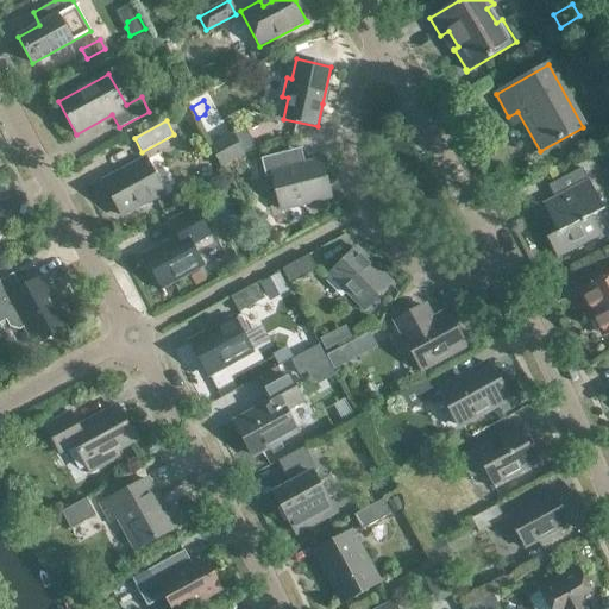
[(231,135),(211,146),(221,167),(243,156),(231,135)]
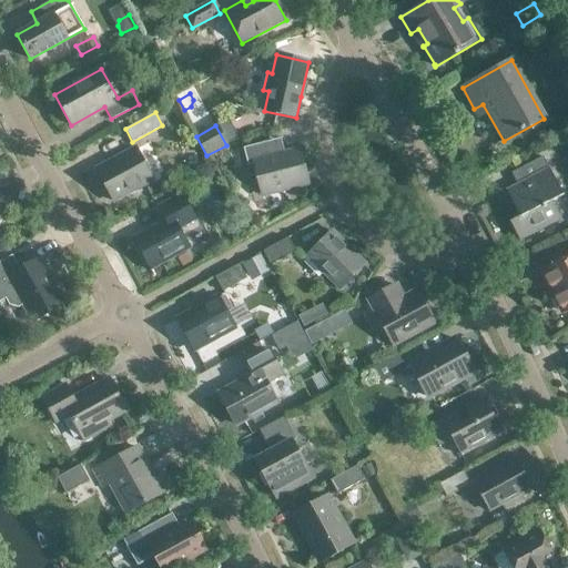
[(279,139),(244,148),(249,164),(253,163),(262,195),(307,183),(298,150),(283,154),(279,139)]
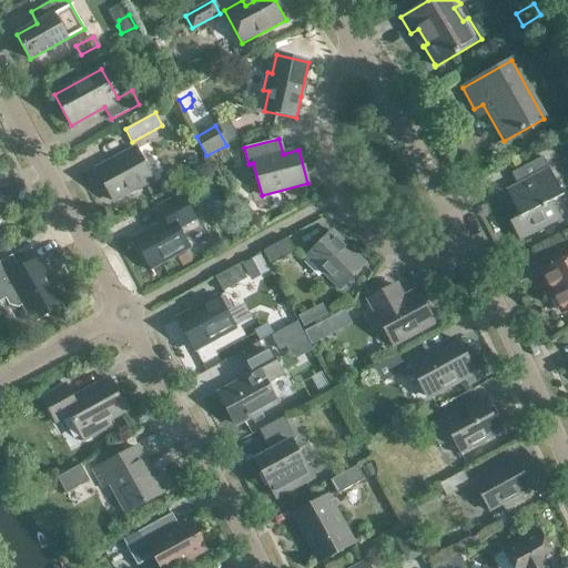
[(113,201),(153,180),(135,148),(95,170),(113,201)]
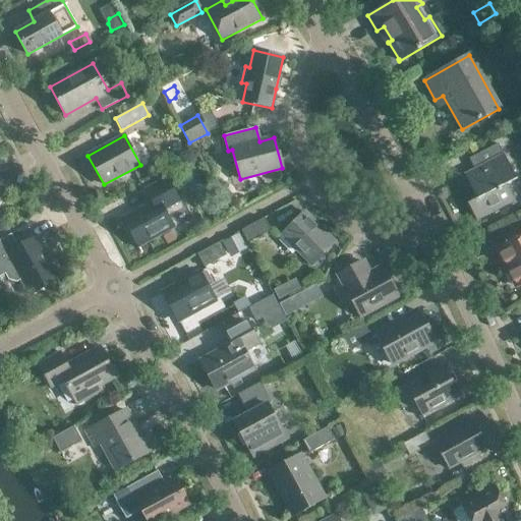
[(516,179),(498,143),(486,150),(493,160),(464,175),(476,198),(467,204),(476,221),(514,200),(506,184),(516,179)]
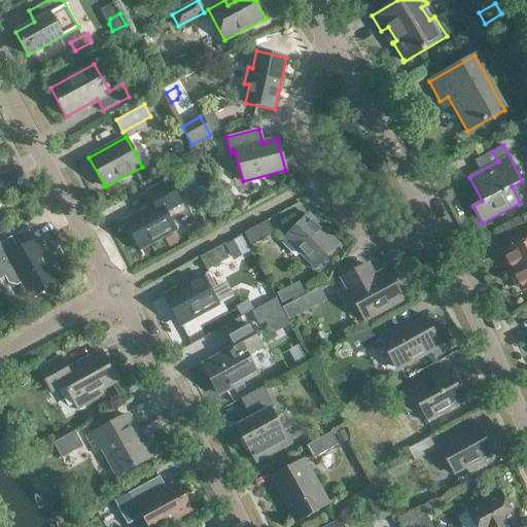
[(124,221),(139,249),(175,230),(166,212),(181,204),(169,180),(146,192),(153,206),(124,221)]
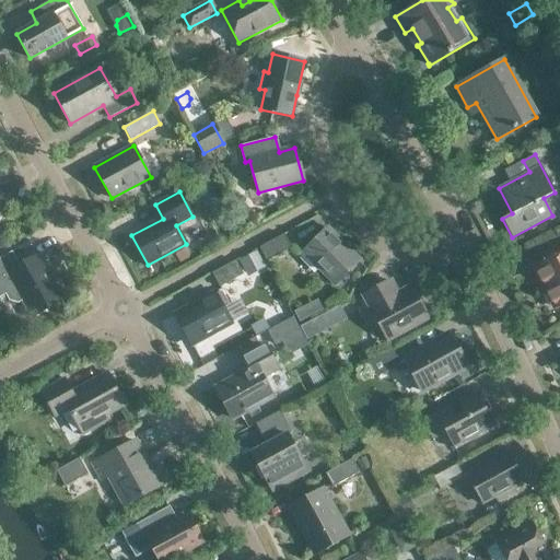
[(335,286),(360,260),(327,228),(324,231),(326,233),(318,241),(316,238),(302,253),(335,286)]
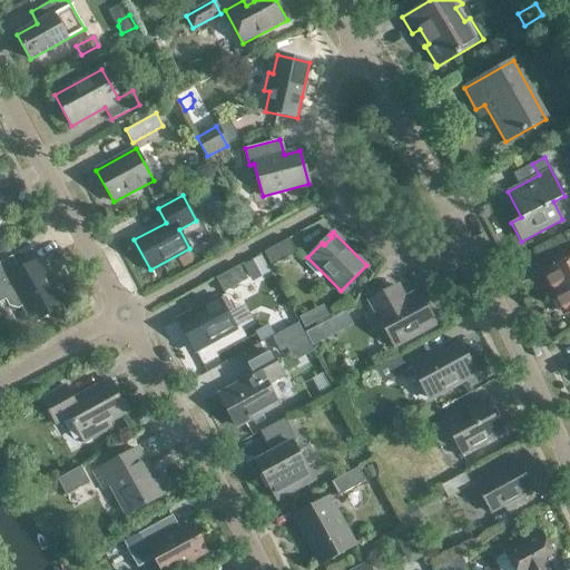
[(296,252),(288,238),(264,253),(271,266),(296,252)]
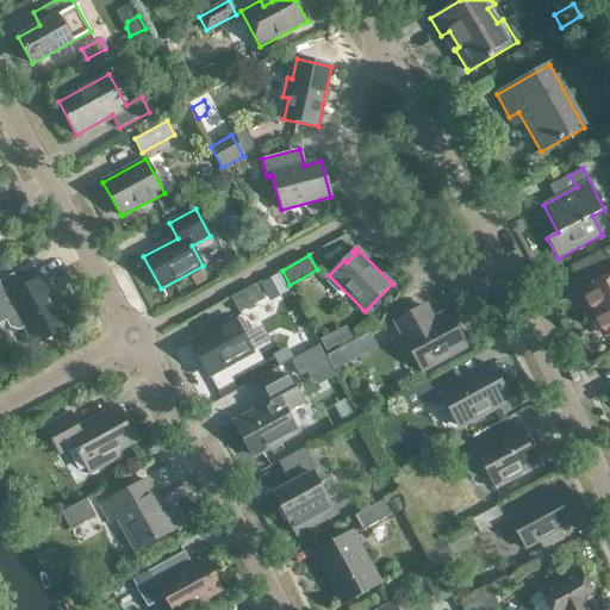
[(278,273),(261,282),(269,297),(286,287),(278,273)]
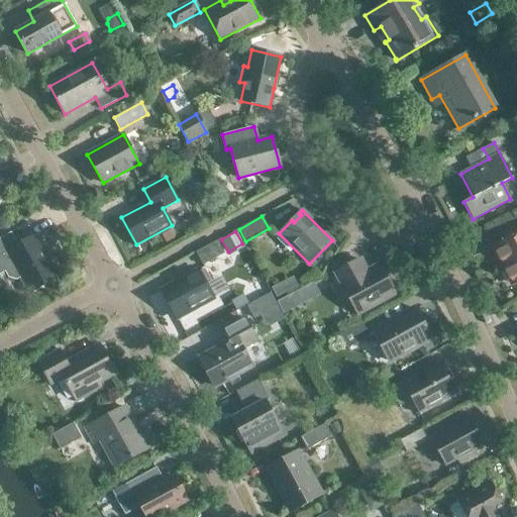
[(516,281),(516,234),(497,244),(508,268),(506,269),(512,282),(514,280),(515,282),(516,281)]
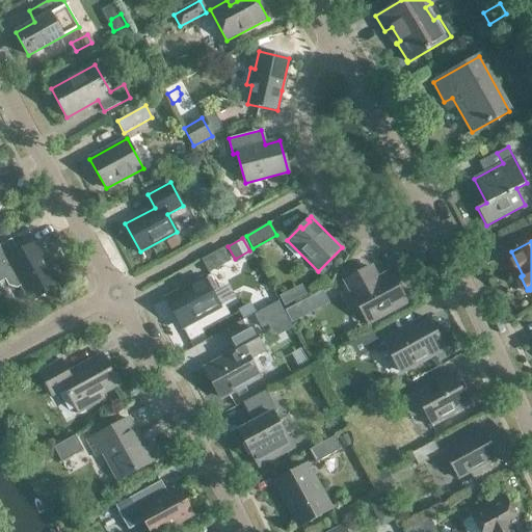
[(6,242),(0,245),(0,282),(5,280),(9,288),(15,289),(22,285),(31,300),(59,285),(36,243),(12,256),(6,242)]
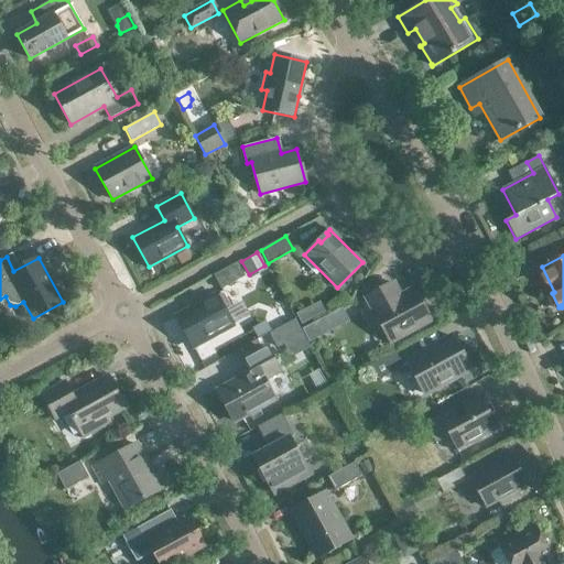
[(245,277),(237,262),(214,275),(220,289),(245,277)]
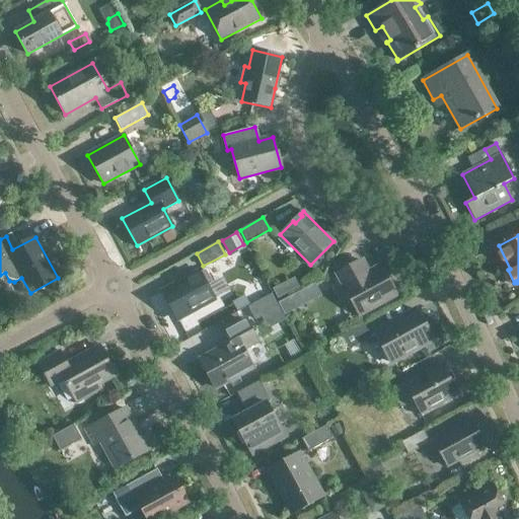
[(343,287),(347,293),(346,293),(345,297),(347,302),(352,304),(352,303),(359,315),(396,295),(380,267),(368,273),(361,261),(337,274),(344,287),(343,287)]
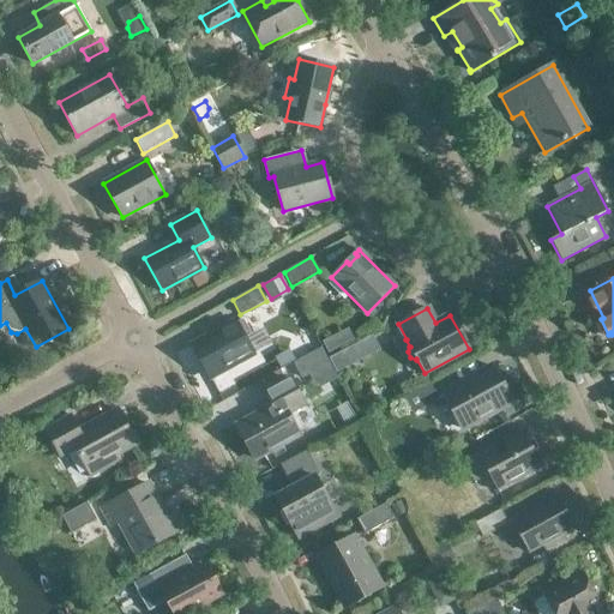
[(210,379),(254,355),(235,320),(192,344),(210,379)]
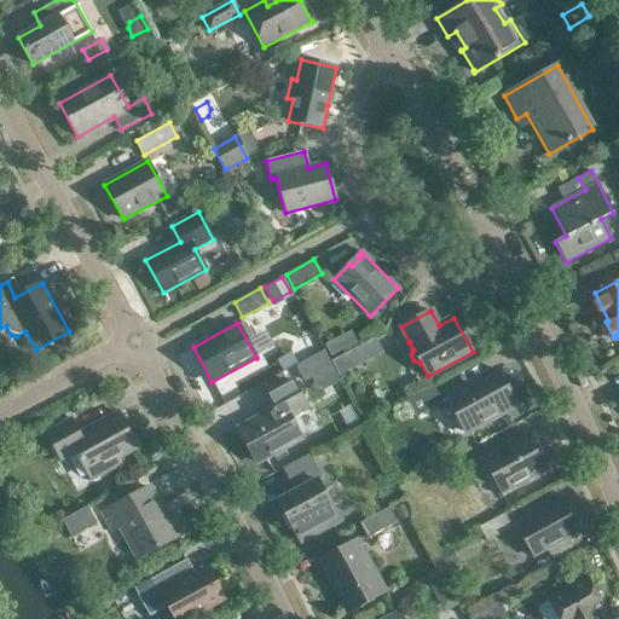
[(380,335),(354,350),(359,358),(385,343),(380,335)]
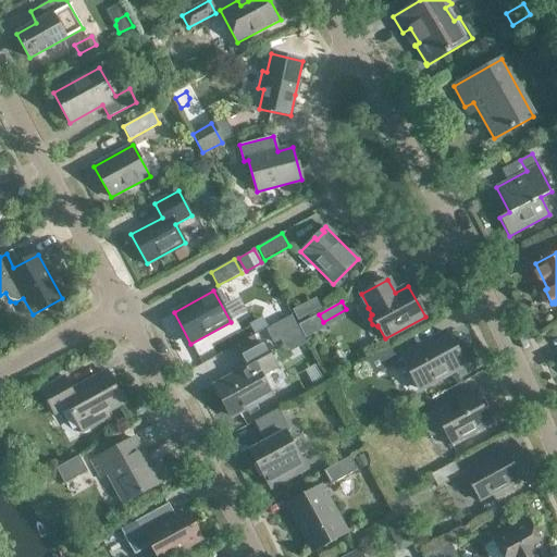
[(299,306),(292,310),(297,320),(305,317),(299,306)]
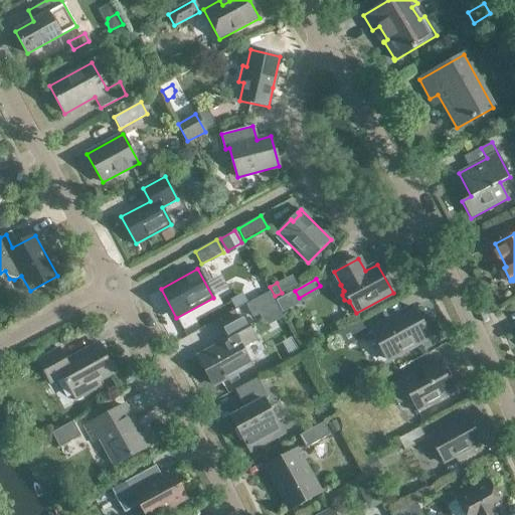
[(269,293),(245,306),(252,319),(276,306),(269,293)]
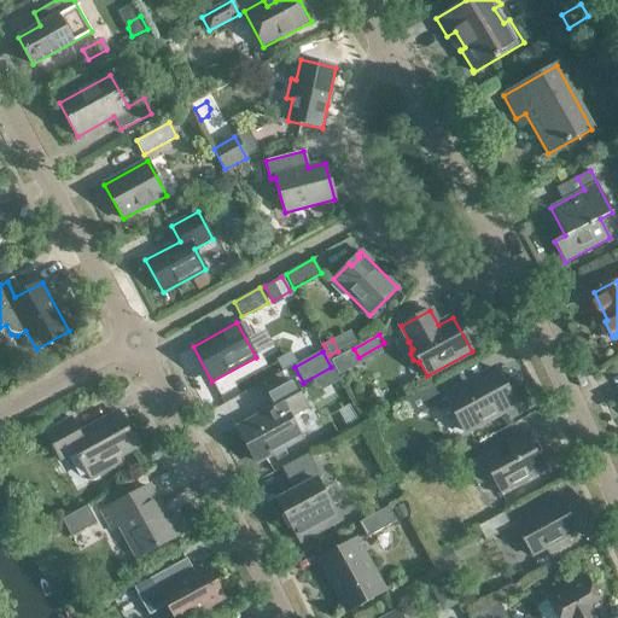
[(465,432),(516,404),(496,369),(445,397),(465,432)]
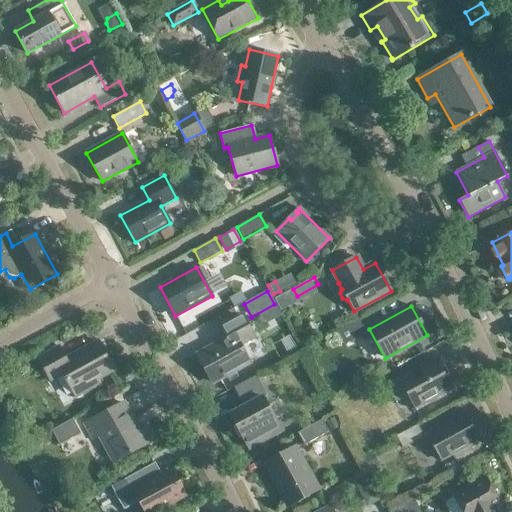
[(254,337),(242,315),(220,327),(227,339),(197,356),(212,382),(249,362),(240,345),(254,337)]
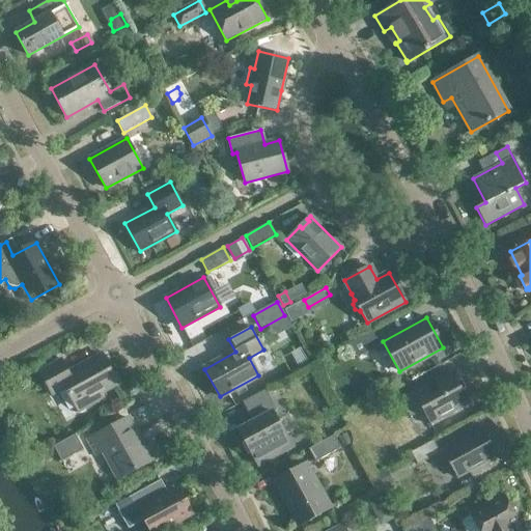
[(381,345),(372,331),(348,344),(357,358),(381,345)]
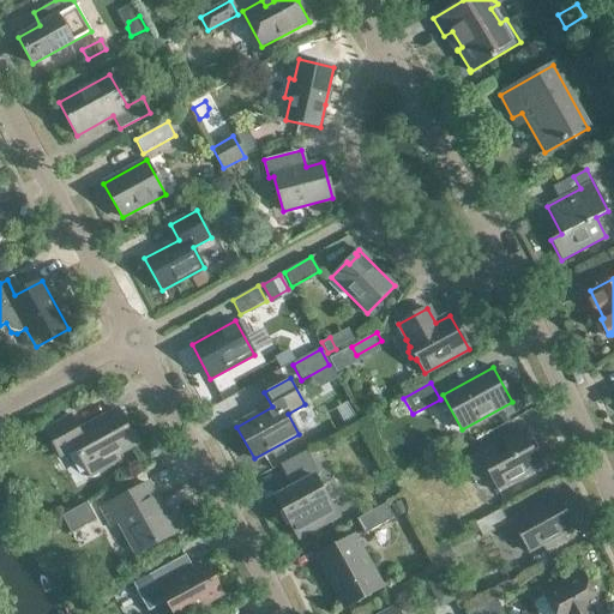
[(79,431),(71,415),(44,429),(60,457),(74,449),(90,476),(119,461),(115,455),(137,444),(118,410),(79,431)]
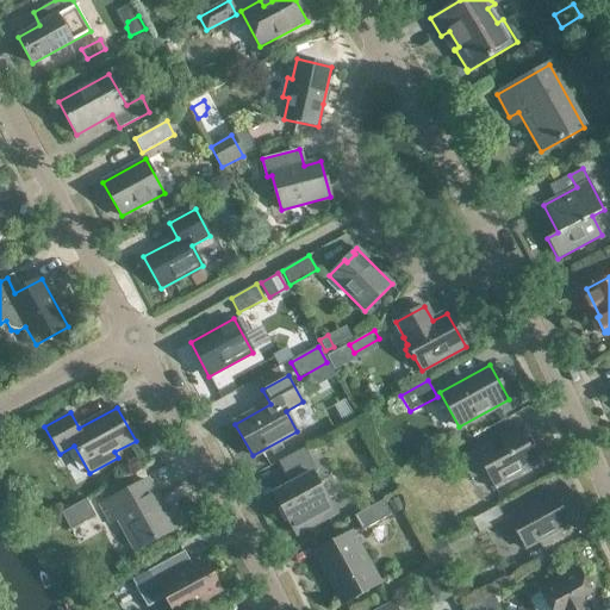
[(500,439),(506,449),(495,455),(489,442),(459,459),(471,480),(485,472),(495,489),(539,465),(518,428),(500,439)]
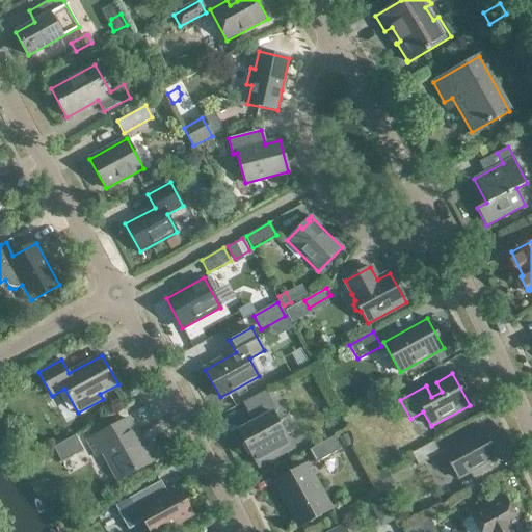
[(254,423),(239,431),(251,455),(258,466),(292,447),(286,436),(273,413),(276,410),(270,400),(266,391),(243,403),(247,413),(254,423)]
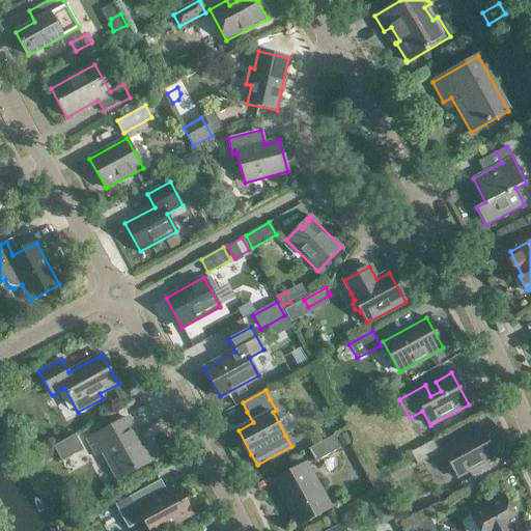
[(139,444),(126,419),(87,440),(95,455),(105,451),(119,479),(159,457),(148,439),(139,444)]
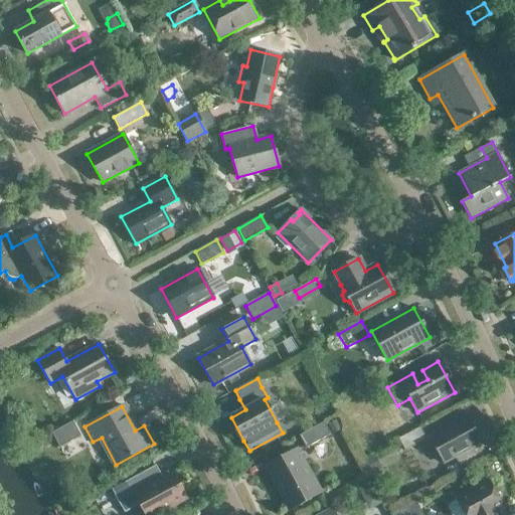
[(481,443),(467,416),(428,437),(444,464),(481,443)]
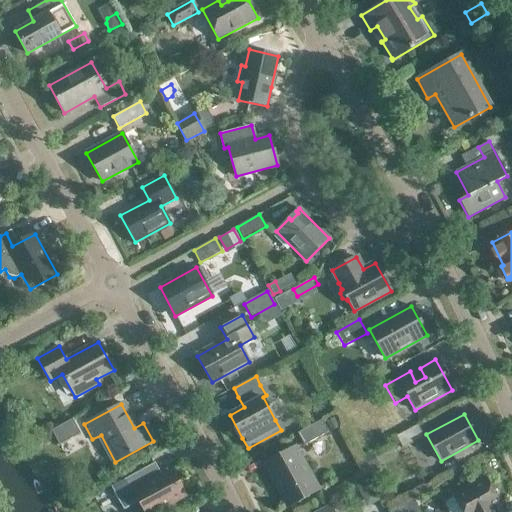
[(333,418),(326,421),(331,430),(338,426),(333,418)]
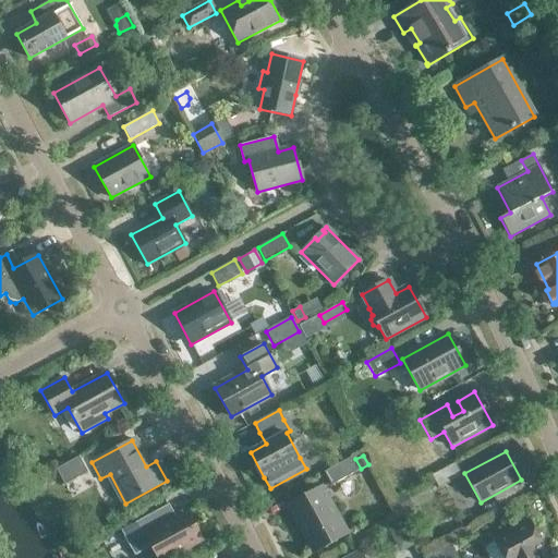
[(87,473),(79,457),(56,470),(64,485),(87,473)]
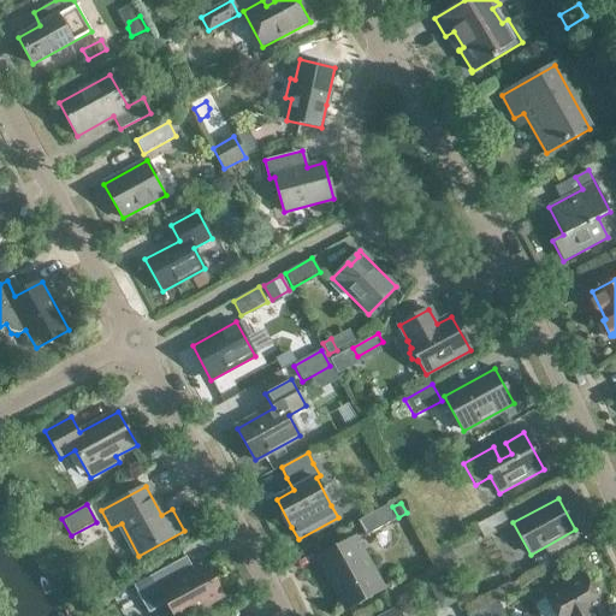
[(395,520),(388,505),(357,521),(366,535),(395,520)]
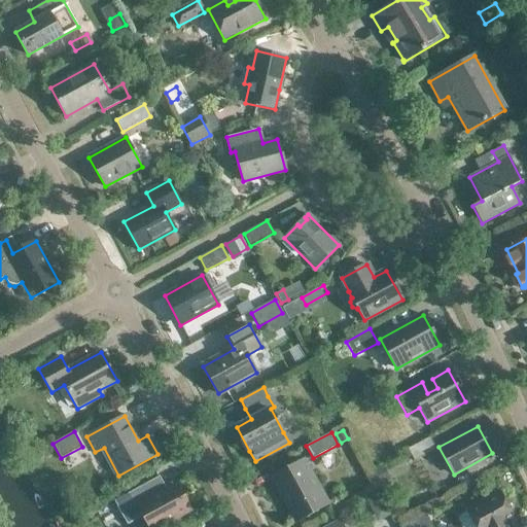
[(435,449),(429,437),(408,449),(414,460),(435,449)]
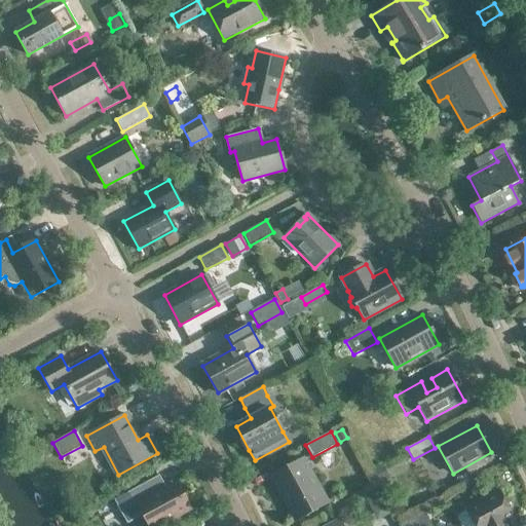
[(326,503),(302,460),(272,477),(296,520),(326,503)]
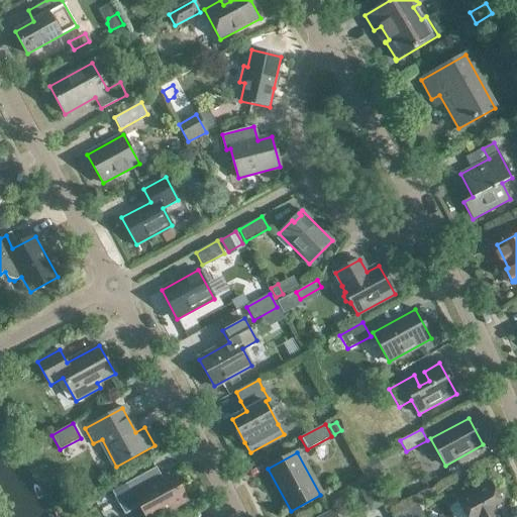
[(375,456),(366,461),(374,476),(382,471),(375,456)]
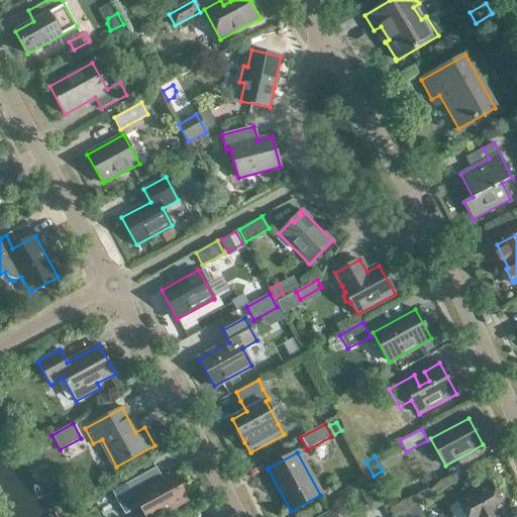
[(156,468),(112,492),(124,515),(139,506),(145,516),(156,516),(185,501),(171,476),(163,481),(156,468)]
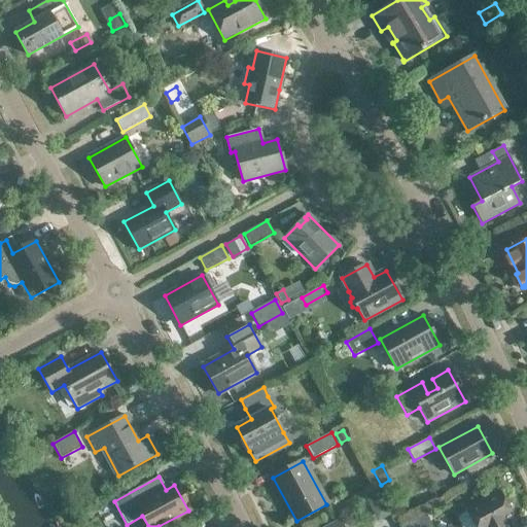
[(378,491),(363,499),(371,511),(384,503),(378,491)]
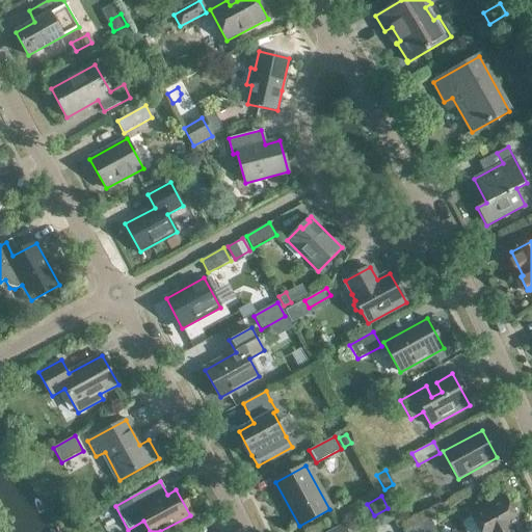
[(520,525),(504,497),(471,515),(473,519),(464,523),(463,526),(467,531),(515,531),(513,528),(520,525)]
